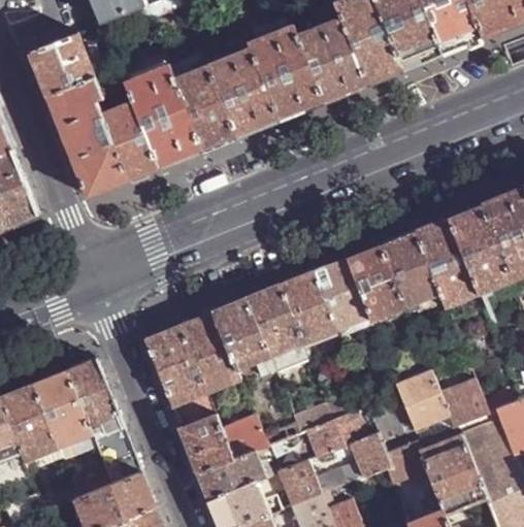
[(90,0),(100,25),(113,20),(133,11),(142,8),(145,7),(142,0),(90,0)]
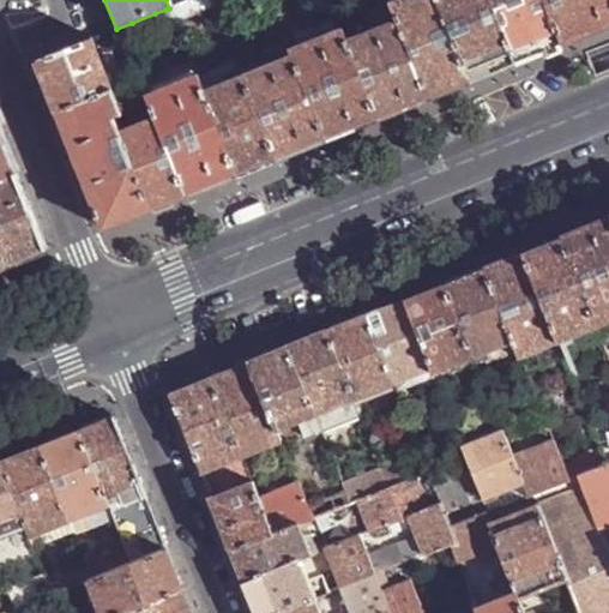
[(166,10),(170,24),(211,7),(207,0),(187,0),(169,8),(166,10)]
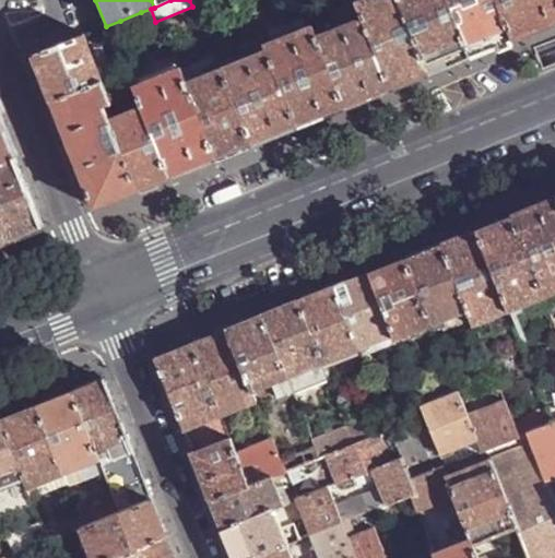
[(411,80),(426,74),(396,0),(361,0),(352,3),(357,18),(387,90),(411,80)]
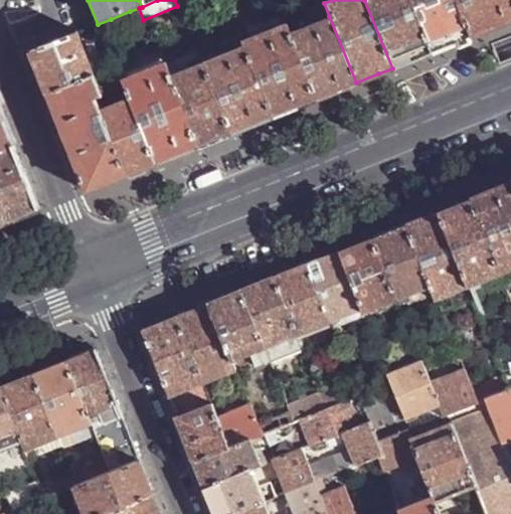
[(416,58),(430,53),(407,0),(364,0),(392,68),(416,58)]
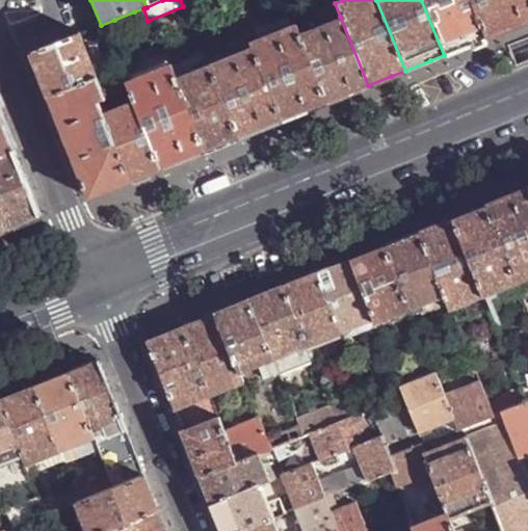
[(469,45),(484,38),(469,0),(421,0),(444,55),(469,45)]
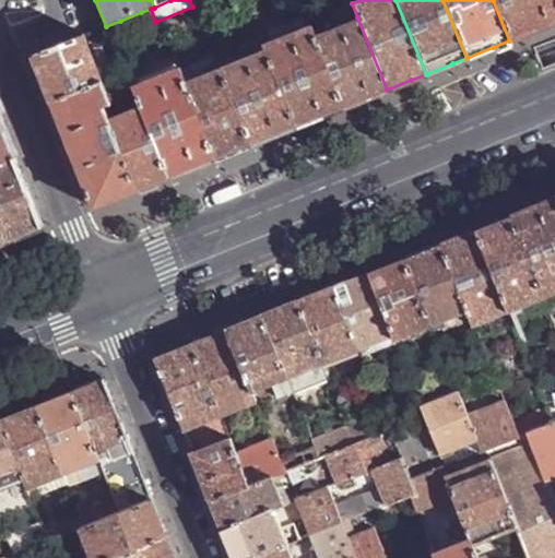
[(554,22),(554,0),(493,0),(509,40),(543,27),(554,22)]
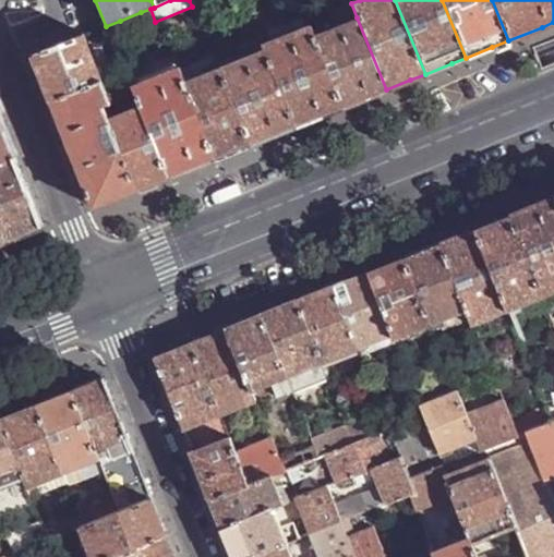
[(351,3),(322,15),(326,29),(357,17),(351,3)]
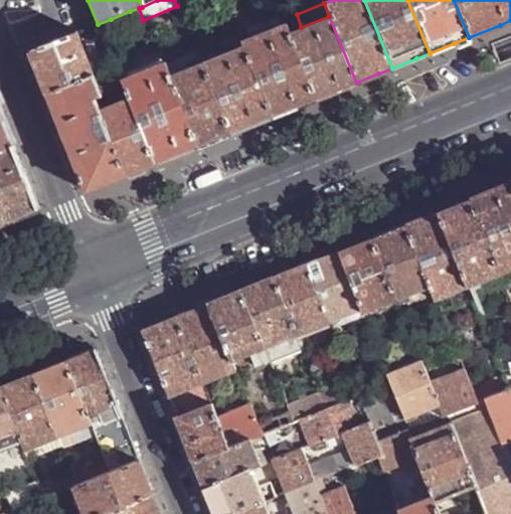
[(138,30),(146,27),(143,20),(139,8),(130,11),(138,30)]
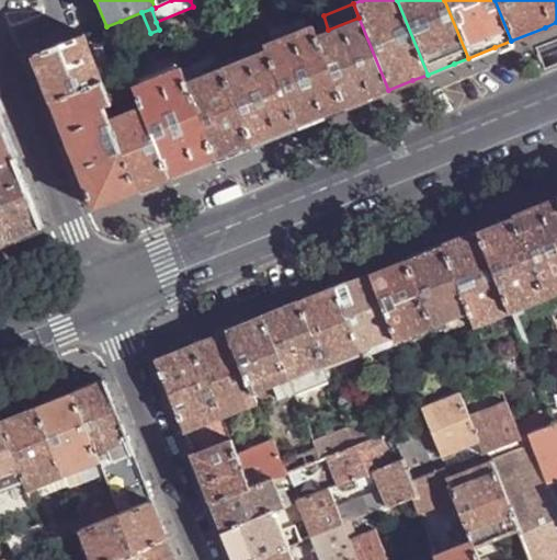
[(388,90),(359,18),(328,30),(313,36),(341,109),(371,98),(388,90)]
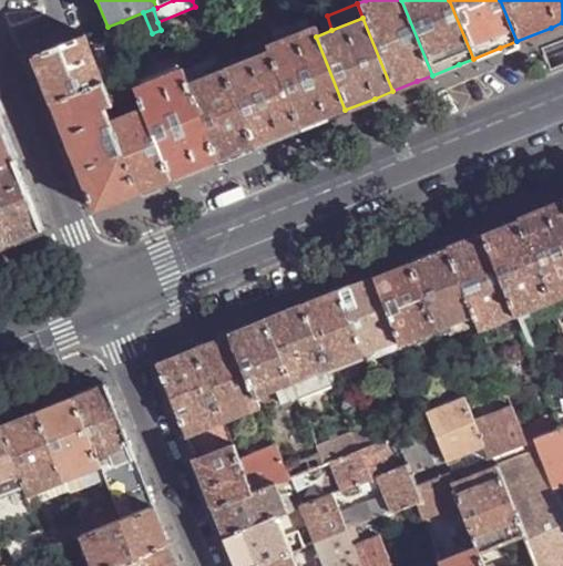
[(130,38),(122,21),(108,27),(106,28),(114,44),(130,38)]
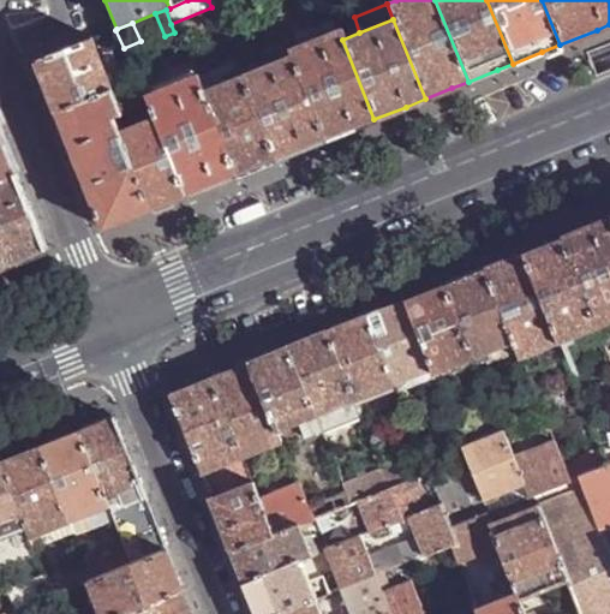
[(354,127),(374,119),(342,40),(338,29),(286,51),(287,55),(323,139),(354,127)]
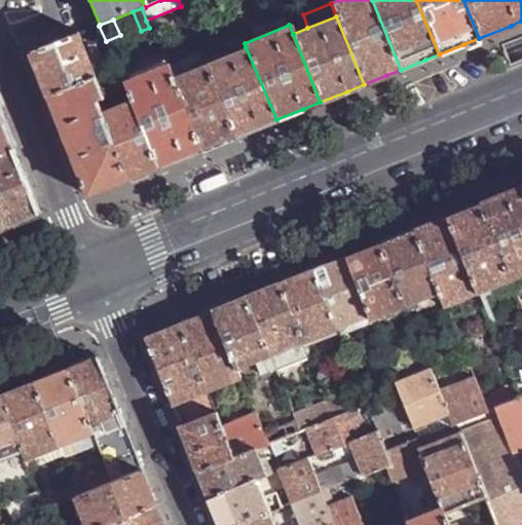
[(229,54),(246,47),(245,43),(239,30),(222,37),(229,54)]
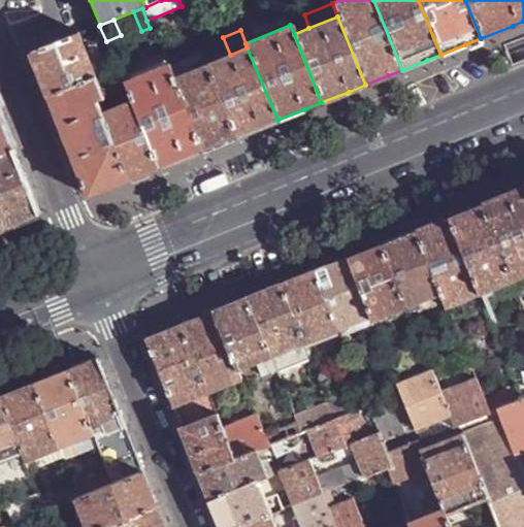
[(28,54),(45,97),(93,77),(74,35),(28,54)]
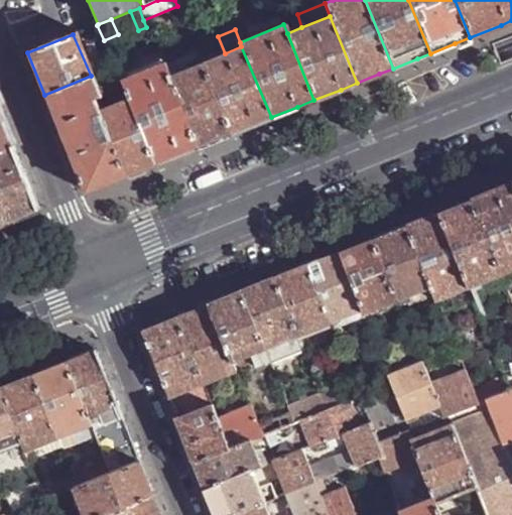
[(255,124),(271,117),(241,46),(225,53),(201,63),(229,134),(255,124)]
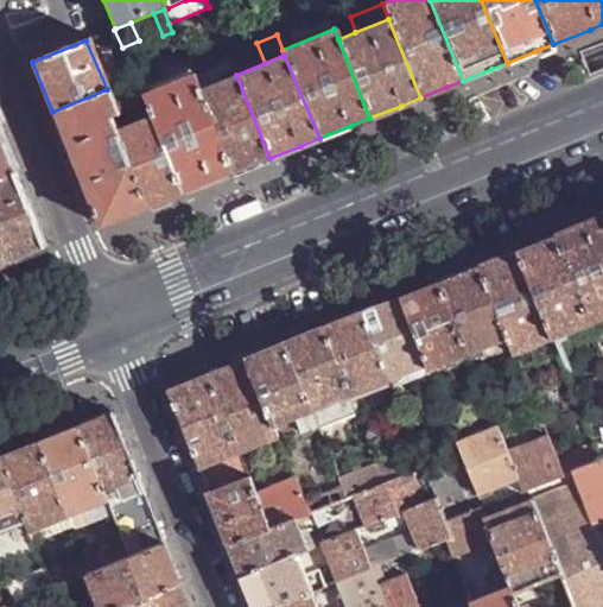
[(134,81),(140,95),(190,75),(184,61),(134,81)]
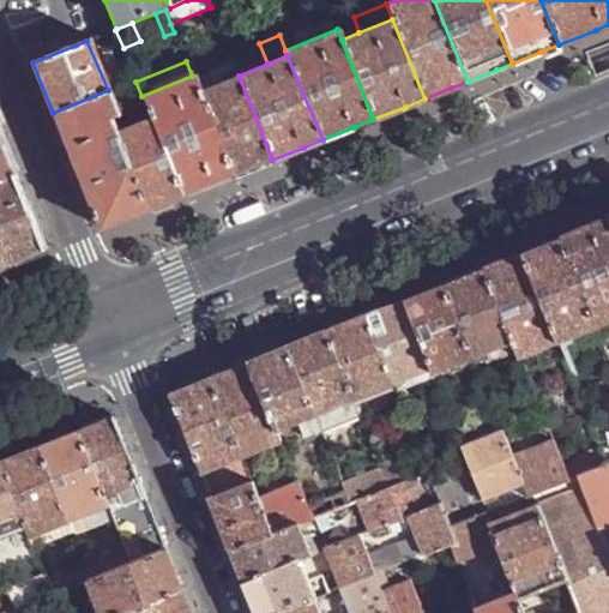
[(192,77),(198,92),(239,76),(231,61),(192,77)]
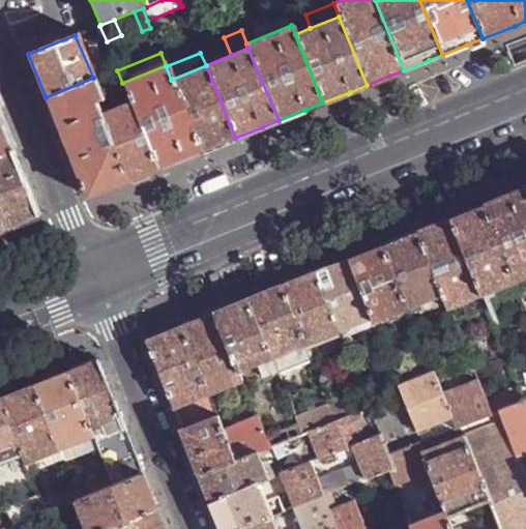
[(184,157),(201,151),(171,80),(166,66),(166,65),(122,83),(124,89),(130,103),(157,169),(184,157)]
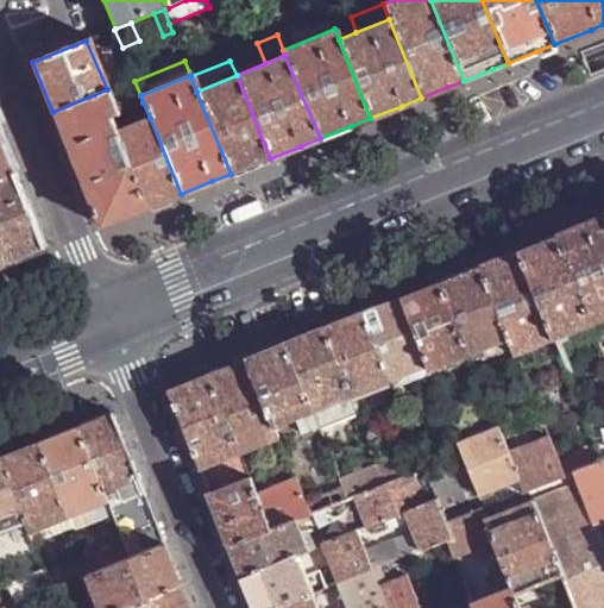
[(257,163),(270,158),(237,75),(196,92),(231,174),(257,163)]
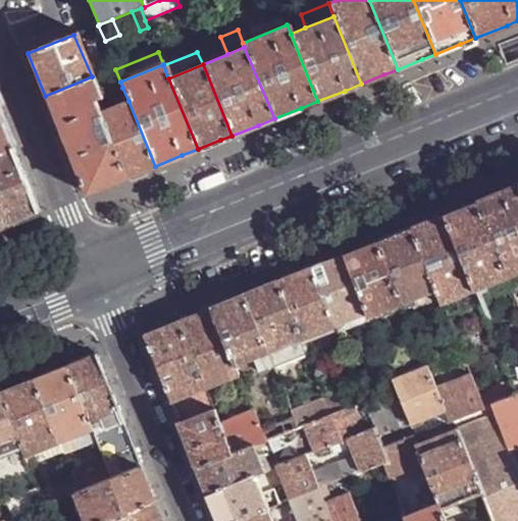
[(105,187),(124,178),(97,113),(92,100),(100,97),(92,76),(45,96),(85,195),(105,187)]
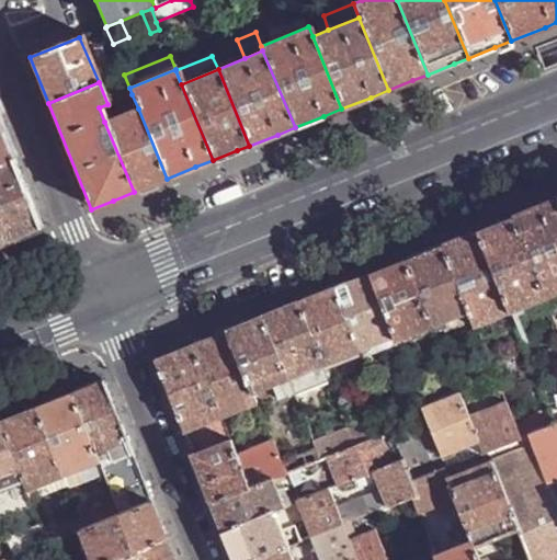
[(132,94),(118,100),(124,114),(138,109),(132,94)]
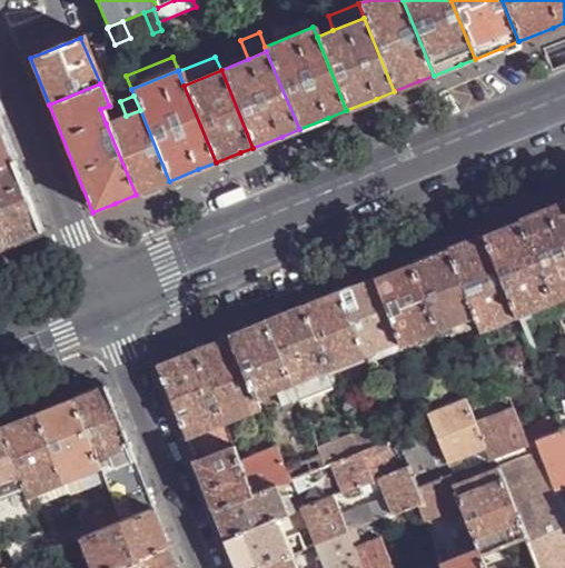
[(169,181),(140,110),(126,116),(106,123),(136,195),(158,186),(169,181)]
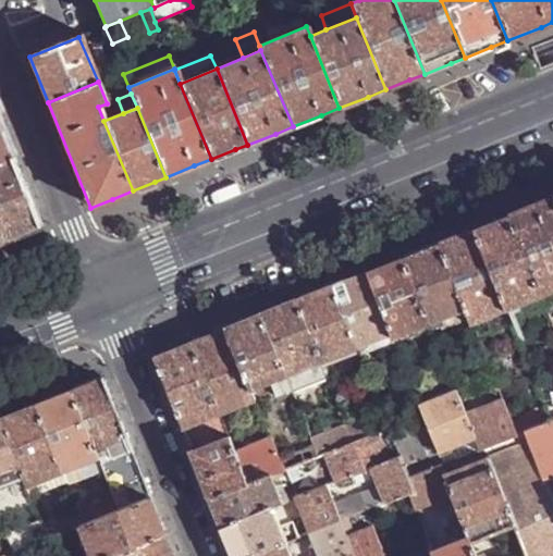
[(0,164),(12,160),(0,128),(0,164)]
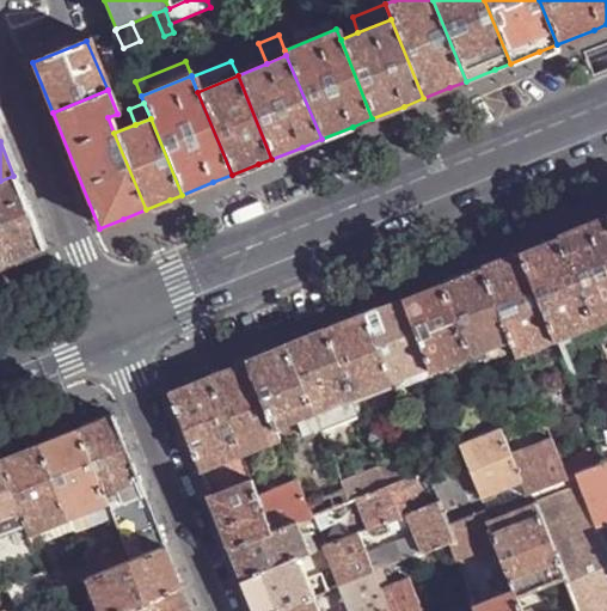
[(44,250),(13,176),(0,181),(0,258),(4,267),(26,257),(44,250)]
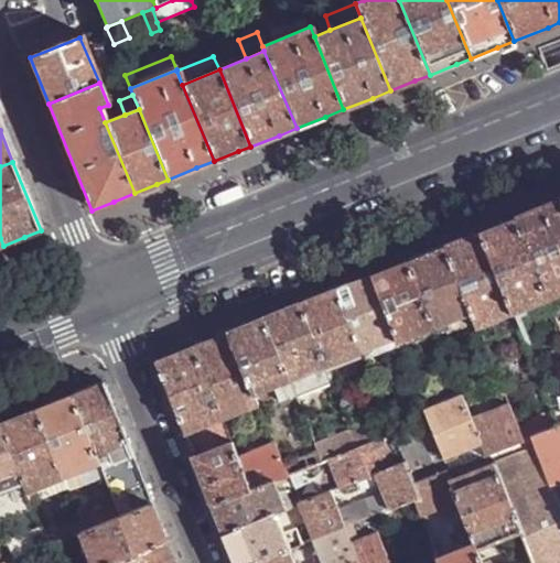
[(559,197),(535,208),(513,217),(546,300),(559,293),(559,197)]
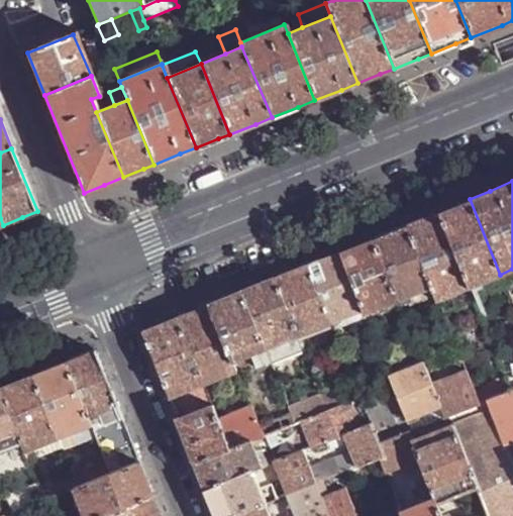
[(450,207),(436,212),(467,288),(500,275),(470,199),(450,207)]
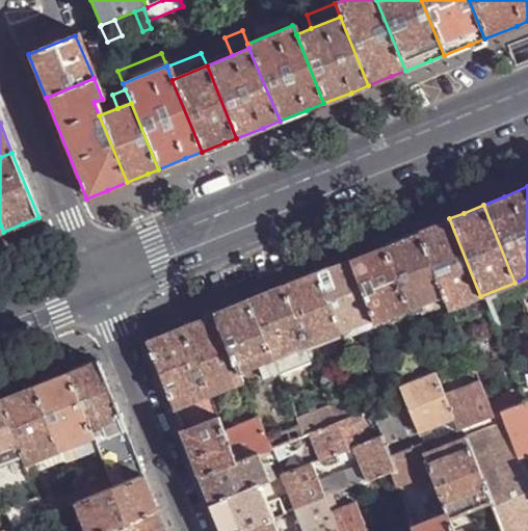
[(429,227),(416,232),(442,295),(448,310),(460,303),(480,296),(449,218),(429,227)]
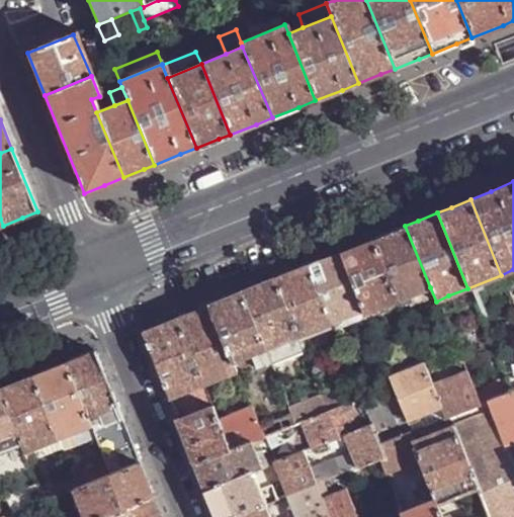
[(384,234),(370,240),(396,299),(397,302),(430,287),(405,226),(384,234)]
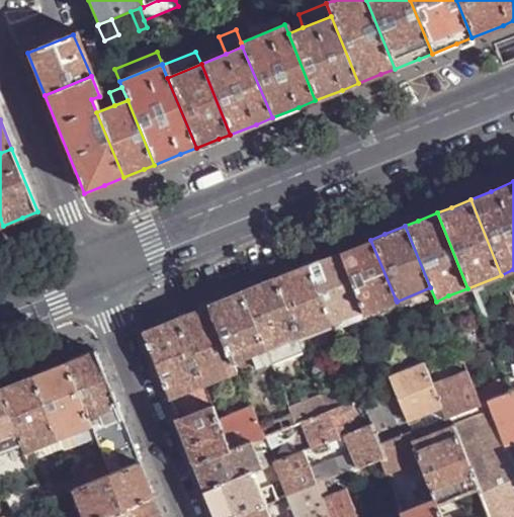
[(350,248),(338,253),(361,310),(362,313),(374,309),(396,299),(370,240),(350,248)]
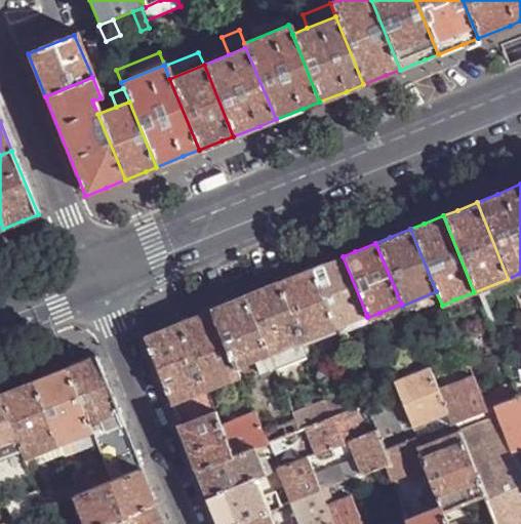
[(322,265),(310,270),(332,327),(366,314),(343,256),(322,265)]
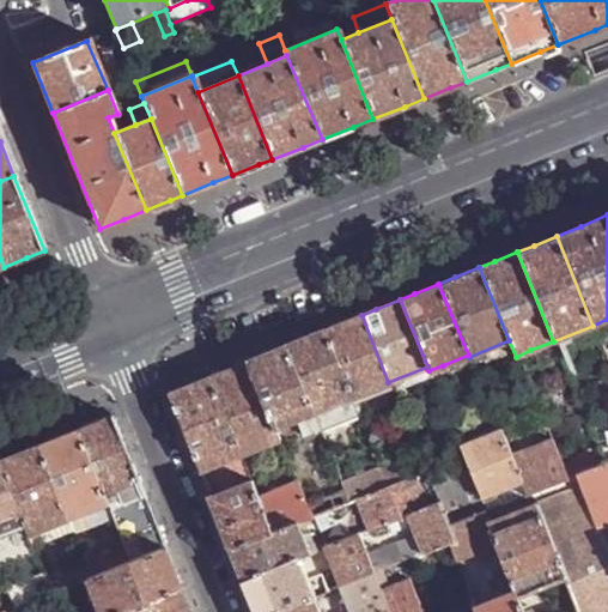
[(339,323),(322,331),(350,398),(388,382),(362,315),(339,323)]
